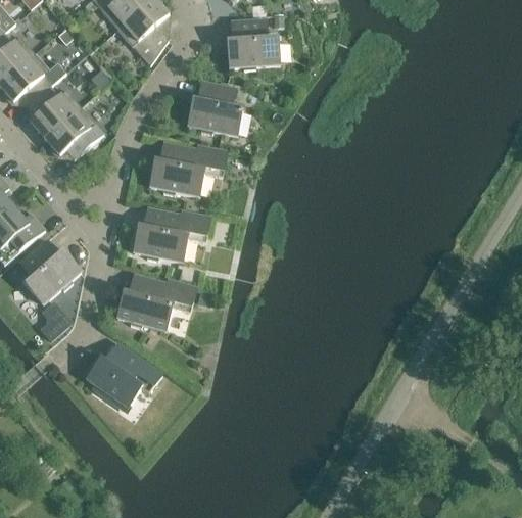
[(102,11),(116,29),(150,0),(95,0),(94,1),(102,10),(102,11)]
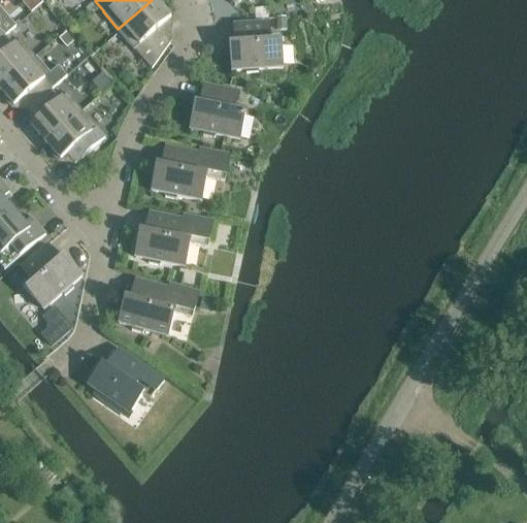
[(152,0),(118,29),(133,46),(134,45),(151,65),(168,39),(169,39),(163,20),(170,14),(158,0),(152,0)]
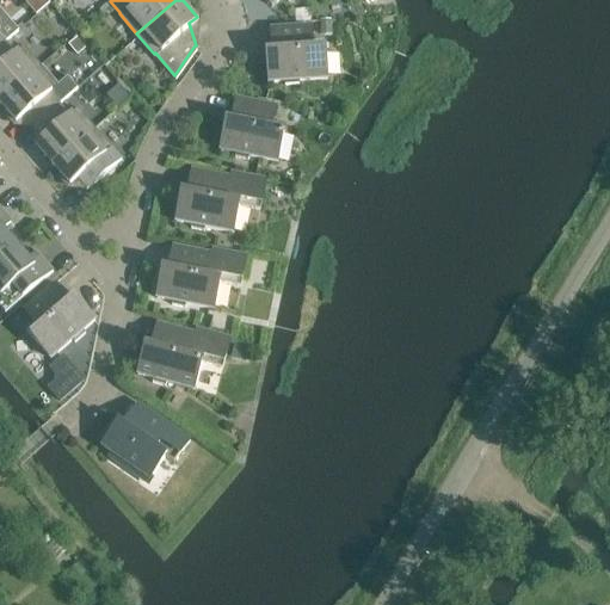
[(7,16),(4,19),(0,14),(0,41),(5,37),(17,26),(7,16)]
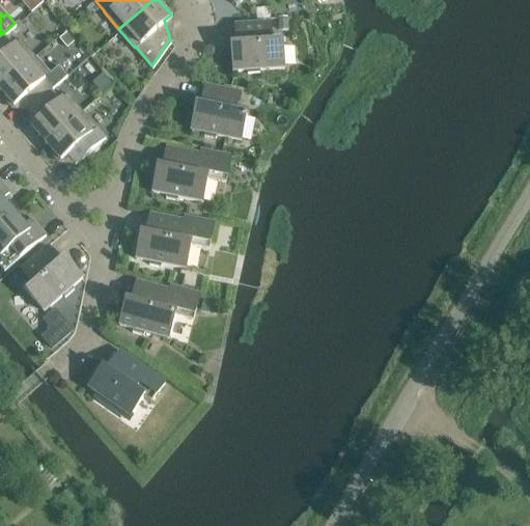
[(230,43),(232,64),(232,68),(246,67),(246,71),(258,70),(258,66),(283,64),(281,32),(271,33),(270,19),(234,21),(235,43),(232,43),(230,43)]
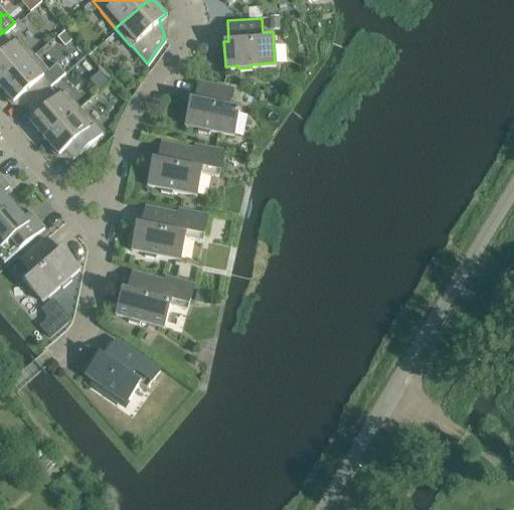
[(0,80),(33,51),(19,34),(12,40),(4,31),(0,34),(0,80)]
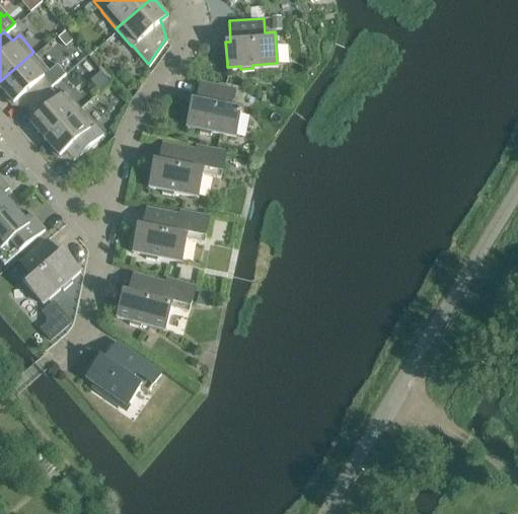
[(19,94),(27,104),(50,84),(65,71),(57,62),(49,69),(33,52),(0,81),(0,85),(12,100),(19,94)]
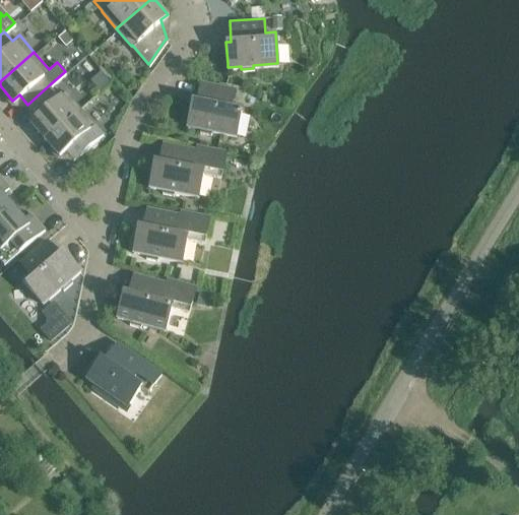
[(191,100),(186,124),(199,127),(198,130),(210,132),(211,129),(235,134),(242,104),(231,102),(234,87),(200,80),(196,101),(192,100),(191,100)]
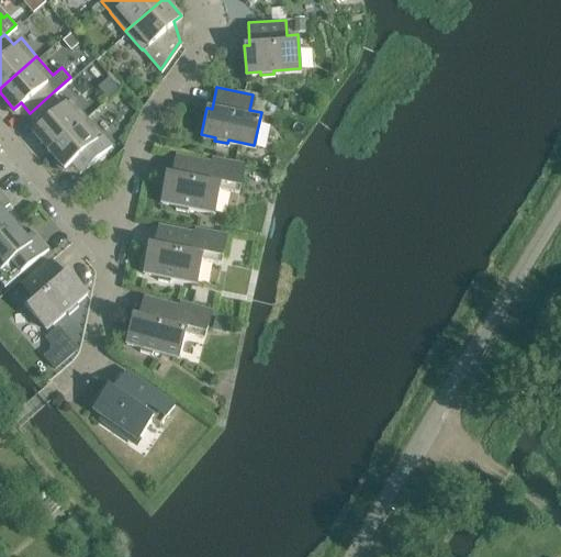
[(31,130),(47,148),(87,114),(70,96),(63,102),(54,91),(30,113),(38,123),(31,130)]
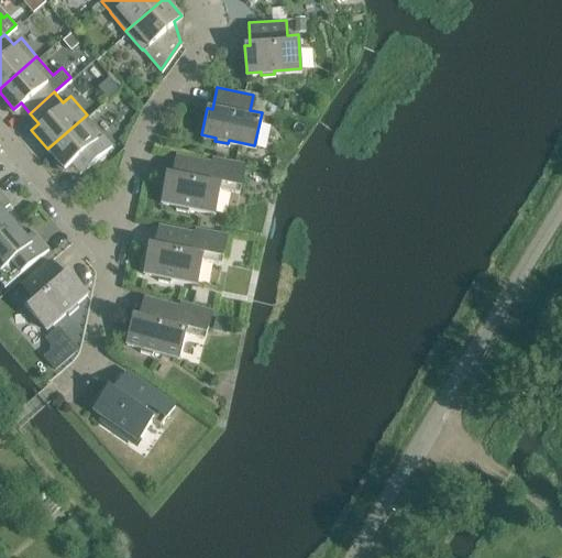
[(87,115),(47,149),(63,166),(70,161),(79,171),(111,143),(102,133),(87,115)]
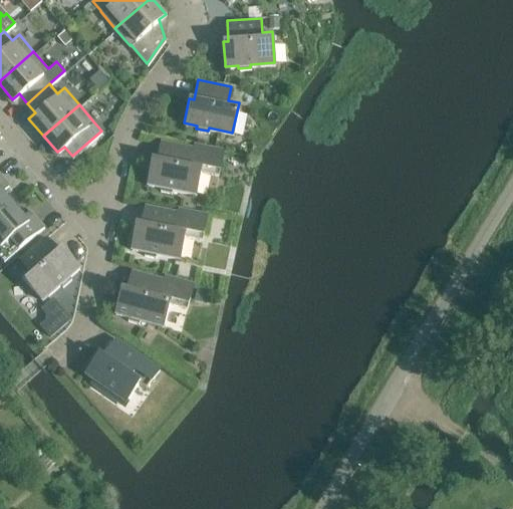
[(152,158),(148,179),(147,183),(160,186),(159,189),(171,191),(172,188),(195,193),(200,169),(218,173),(223,148),(194,142),(193,146),(161,140),(157,160),(153,159),(152,158)]
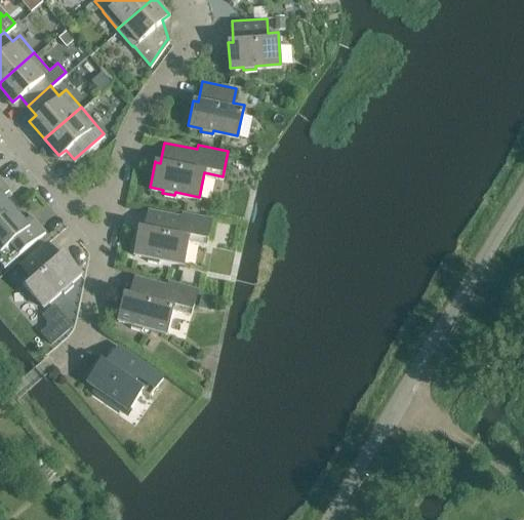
[(0,215),(12,205),(1,193),(8,188),(0,177),(0,215)]
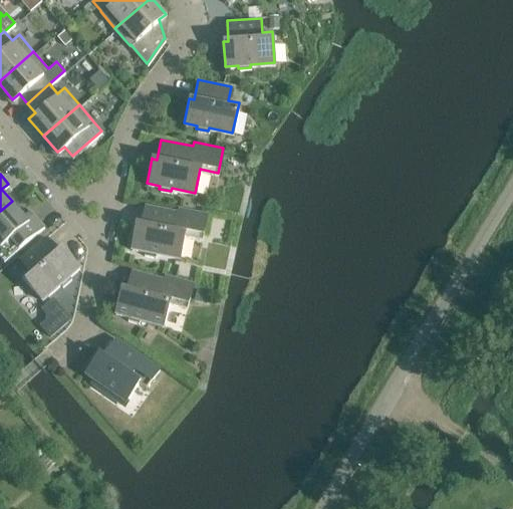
[(0,256),(3,259),(43,225),(29,208),(23,214),(12,201),(0,211),(0,256)]
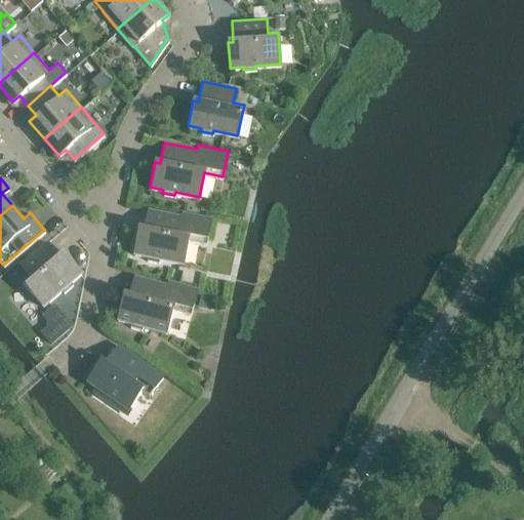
[(138,227),(133,252),(147,255),(146,258),(158,261),(159,257),(183,263),(188,238),(206,242),(211,216),(182,210),(180,214),(148,208),(144,229),(139,228),(138,227)]
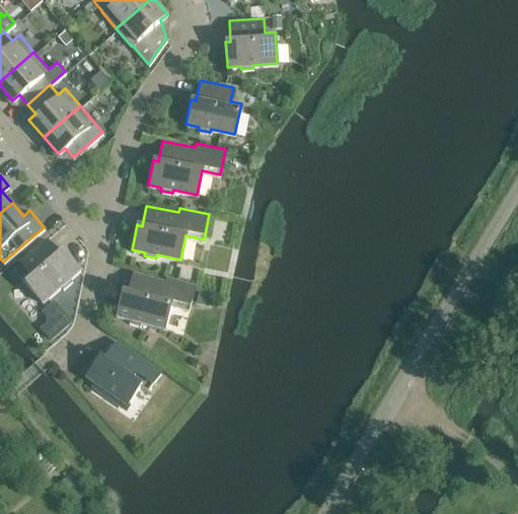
[(79,268),(66,251),(63,248),(62,249),(59,252),(46,236),(21,259),(30,269),(21,277),(42,301),(60,285),(62,287),(72,279),(69,277),(79,268)]
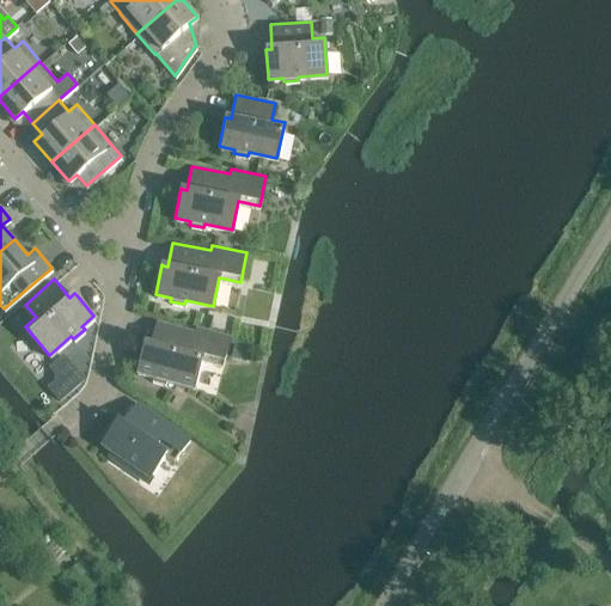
[(145,342),(136,371),(152,374),(151,378),(164,383),(165,379),(194,386),(201,359),(221,365),(230,335),(195,325),(194,330),(156,320),(150,343),(146,342),(145,342)]
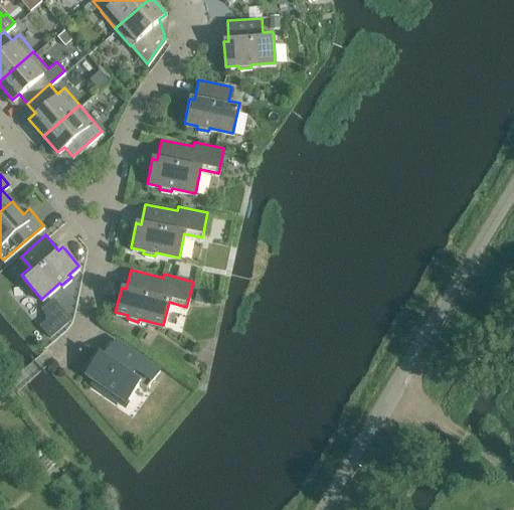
[(59,305),(52,312),(52,319),(58,326),(69,316),(59,305)]
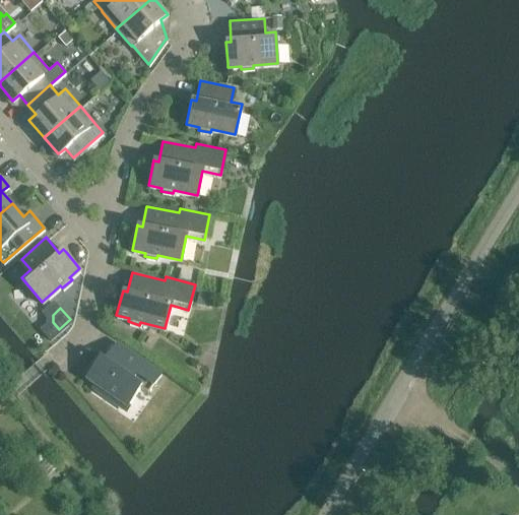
[(85,376),(126,404),(139,385),(147,390),(160,371),(116,340),(104,359),(100,356),(85,376)]
